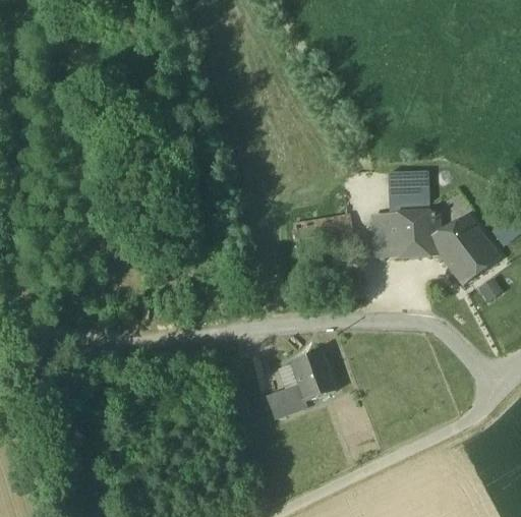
[(428,211),(429,211),(428,169),(387,171),(388,212),(421,211),(420,207),(428,206),(428,211)]
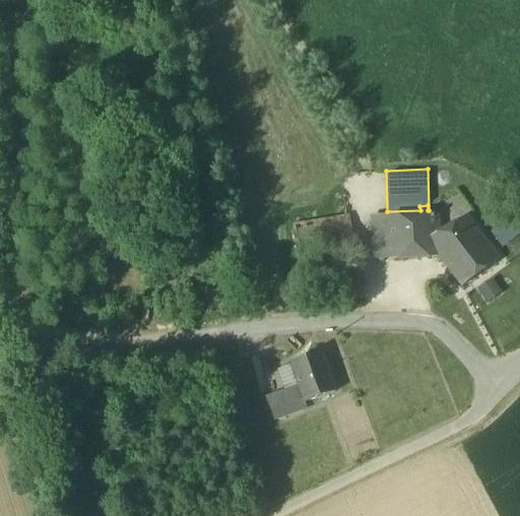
[(389,256),(439,254),(461,282),(498,256),(465,213),(436,230),(436,210),(429,210),(428,210),(428,205),(419,206),(420,210),(387,211),(372,213),(374,257),(389,256)]
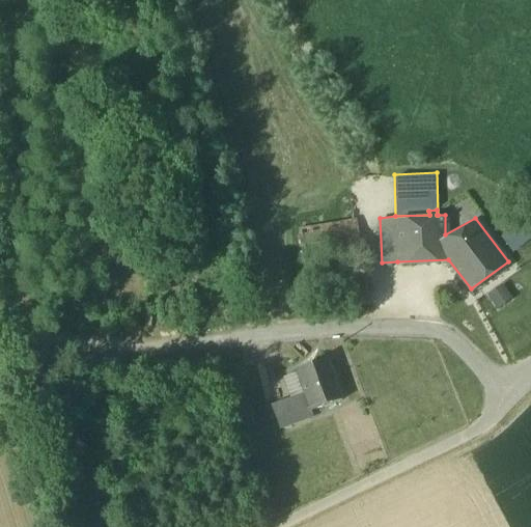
[(504,233),(513,245),(530,231),(530,226),(525,218),(504,233)]
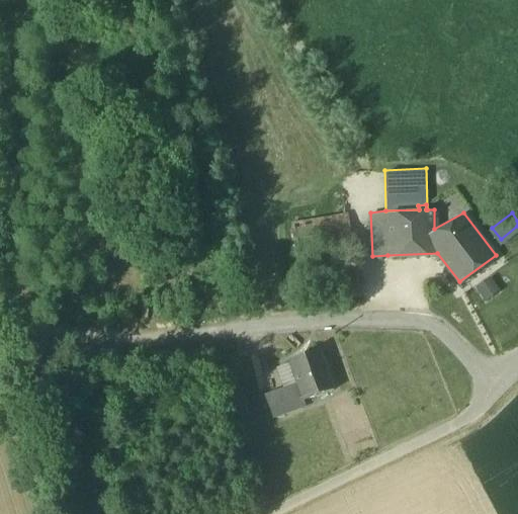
[(500,288),(490,274),(475,285),(485,298),(500,288)]
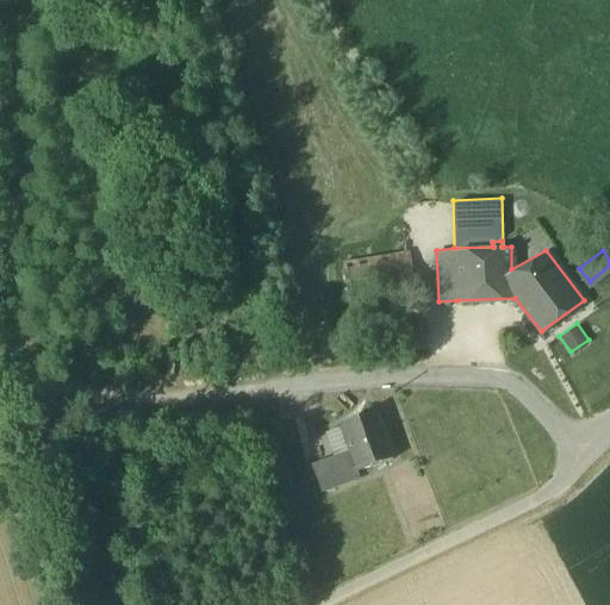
[(349,449),(356,468),(390,456),(392,456),(384,434),(375,410),(340,422),(341,425),(349,449)]
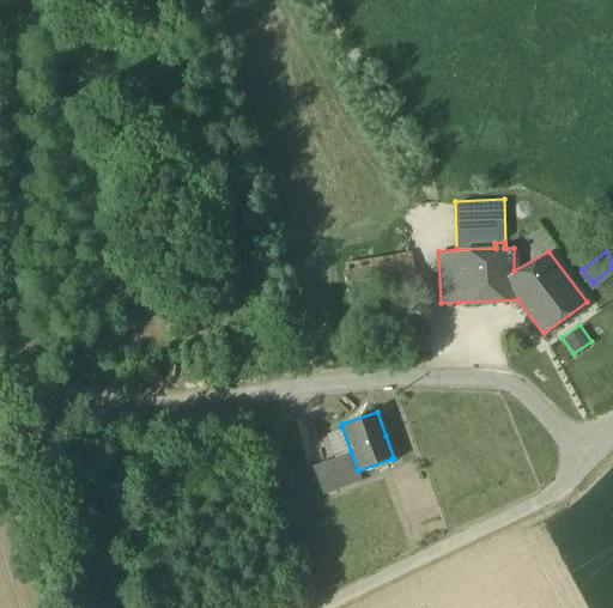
[(334,457),(351,451),(343,427),(326,432),(334,457)]
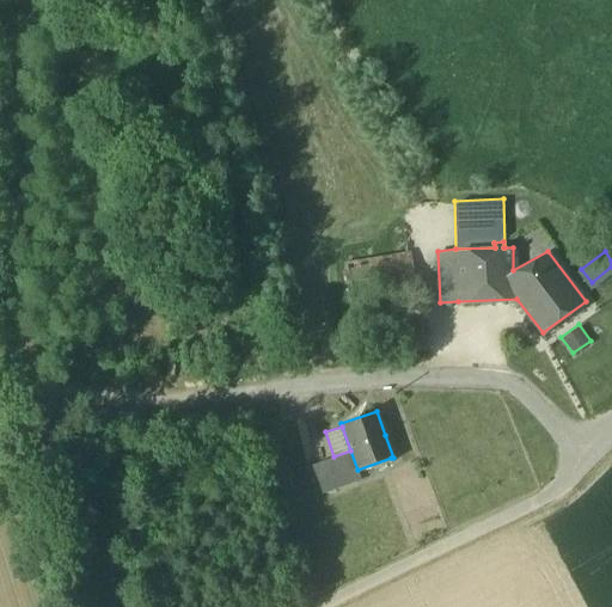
[(407,427),(385,435),(393,458),(391,458),(393,464),(417,455),(407,427)]
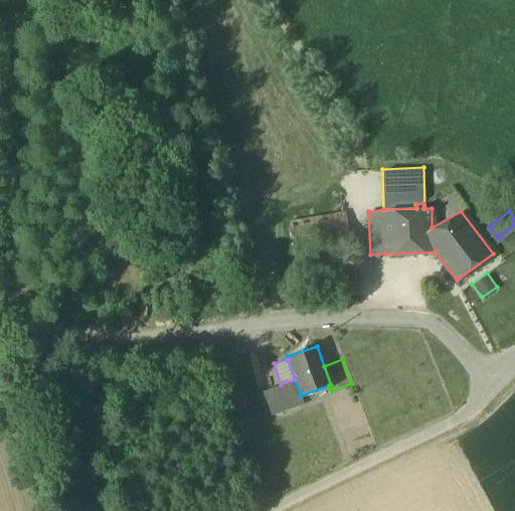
[(263,390),(270,411),(303,400),(301,395),(295,379),(281,384),(263,390)]
